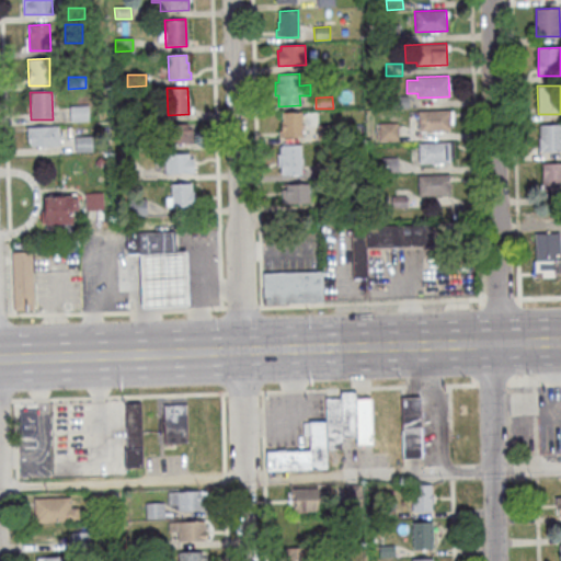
[(391,98),(409,96),(409,109),(391,110),(391,98)]
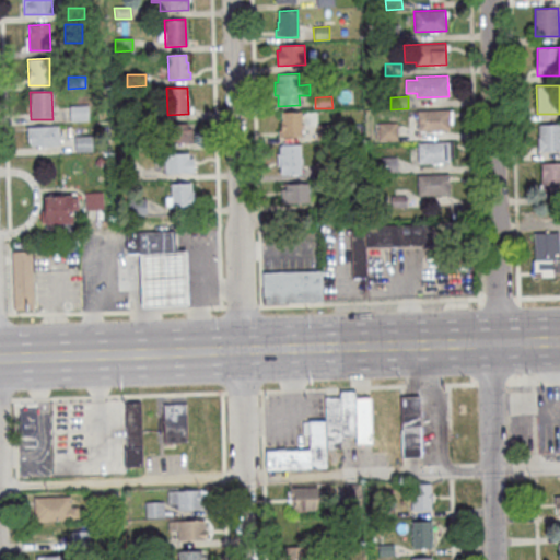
[(69,106),(88,106),(88,123),(69,124),(69,106)]
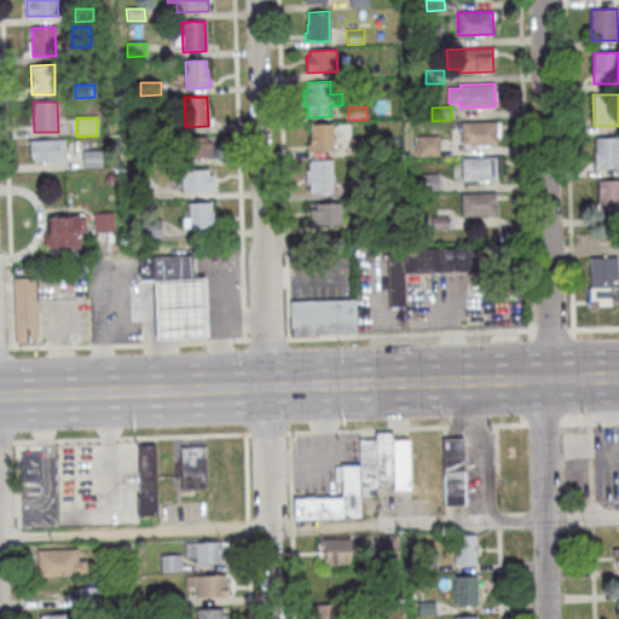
[(461,122),(497,121),(497,131),(497,144),(462,145),(462,132),(461,122)]
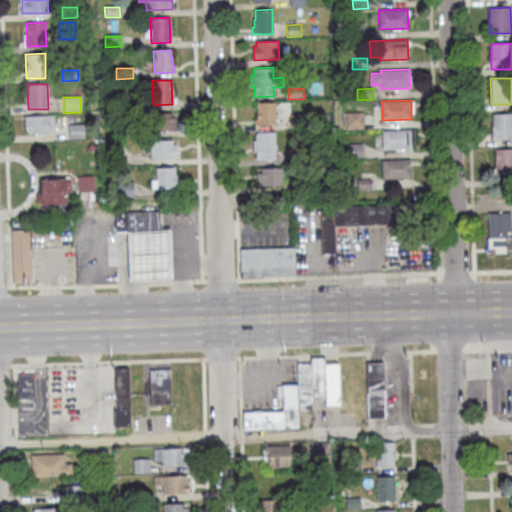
[(255,126),(255,119),(256,119),(256,111),(258,111),(258,103),(275,102),(276,125),(255,126)]
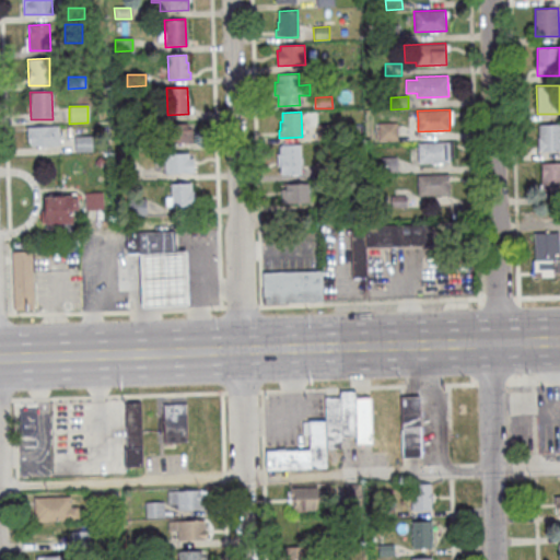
[(377,124),(397,123),(397,141),(378,141),(377,124)]
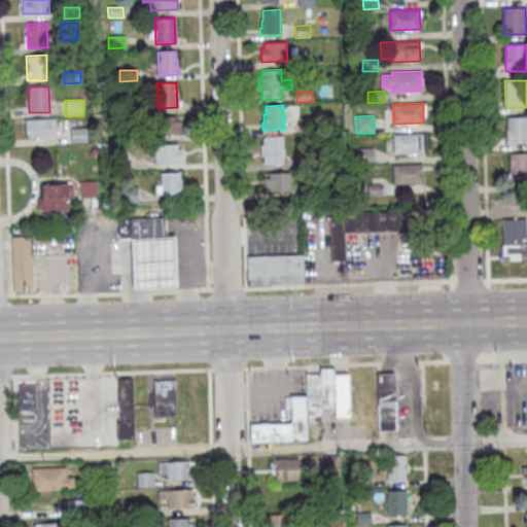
[(176,119),(180,119),(181,135),(155,136),(154,116),(176,116),(176,119)]
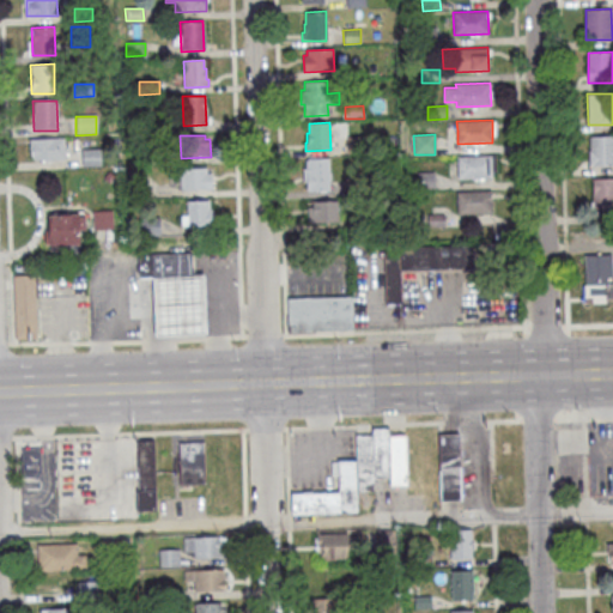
[(612,168),(590,168),(589,137),(612,137),(612,168)]
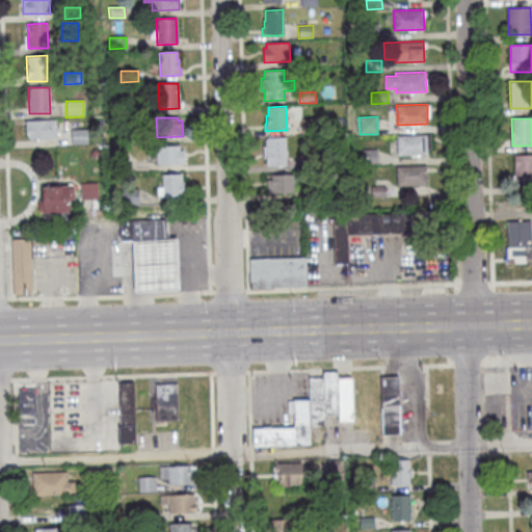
[(55,120),(56,139),(28,140),(28,121),(55,120)]
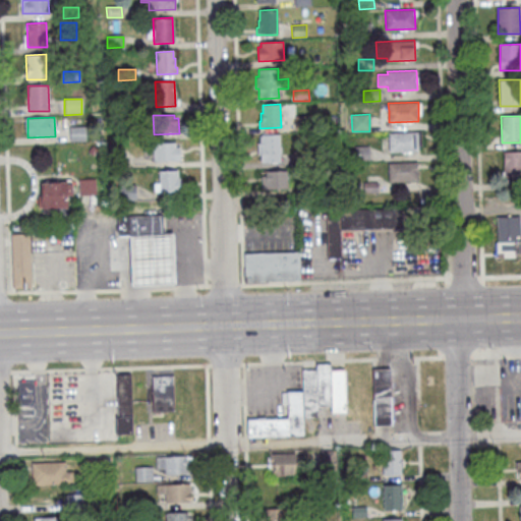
[(69,127),(85,127),(85,141),(69,141),(69,127)]
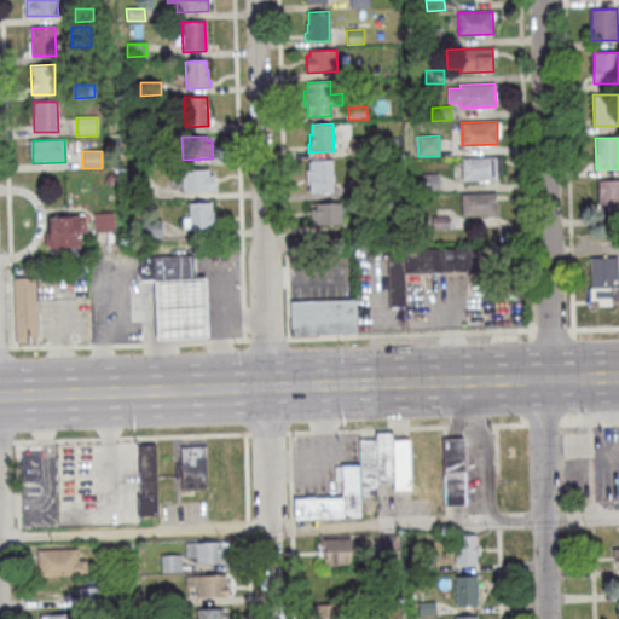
[(145,168),(144,154),(161,152),(162,167),(145,168)]
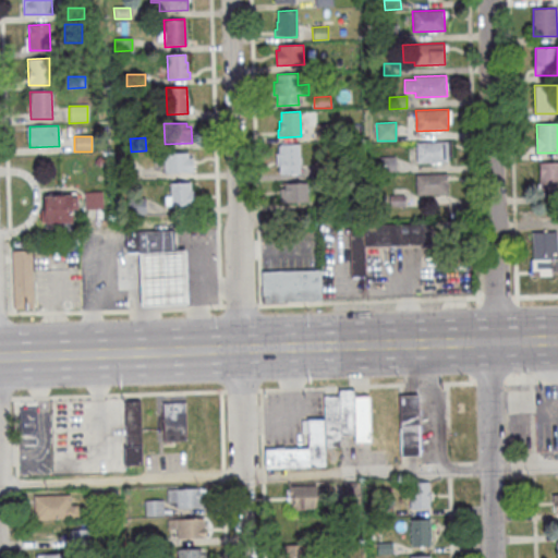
[(416,143),(451,141),(452,156),(448,156),(448,161),(417,162),(416,143)]
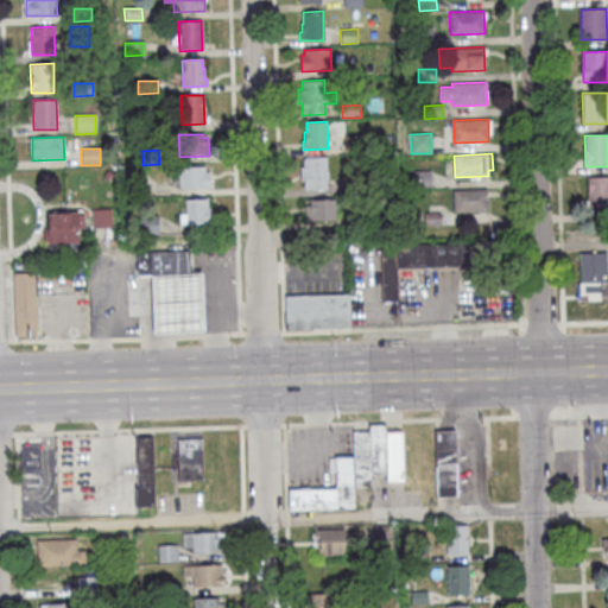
[(327,157),(327,191),(304,191),(304,157),(327,157)]
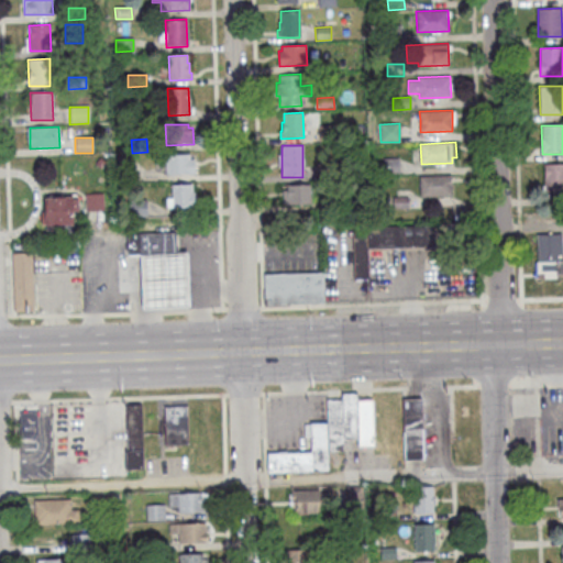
[(166,175),(166,155),(189,154),(190,158),(194,158),(195,174),(166,175)]
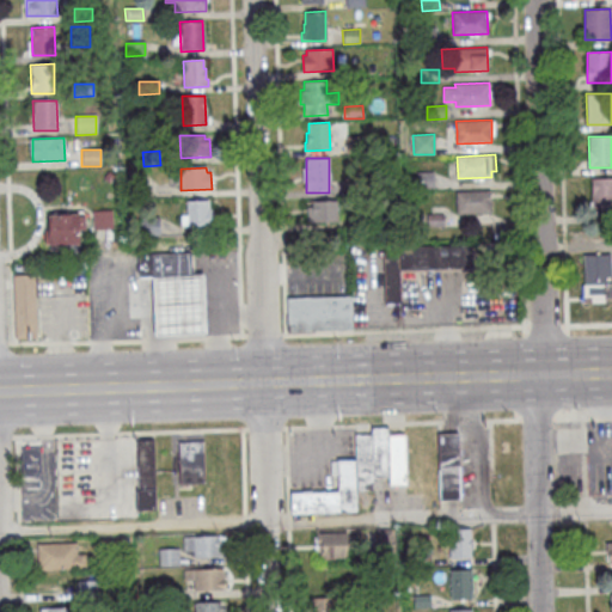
[(109,183),(103,178),(109,172),(115,177),(109,183)]
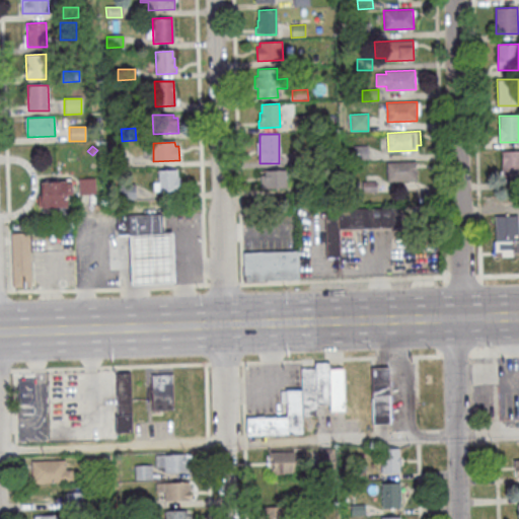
[(354,147),(368,147),(368,161),(354,162),(354,147)]
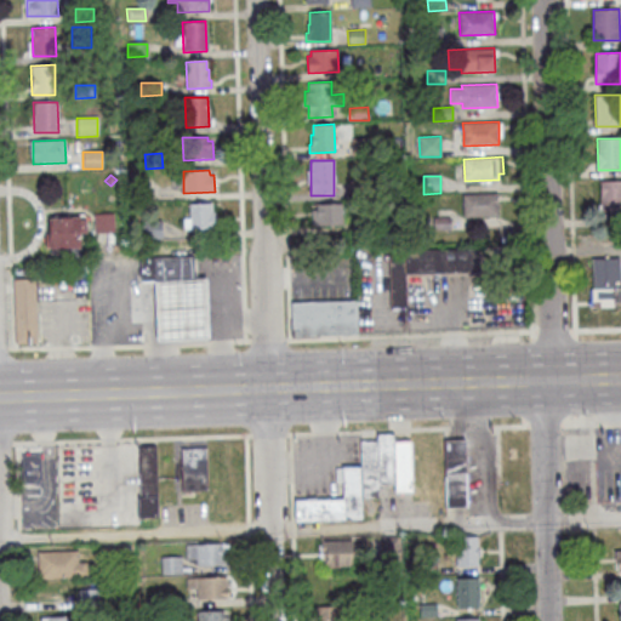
[(599,181),(620,181),(620,210),(600,211),(599,181)]
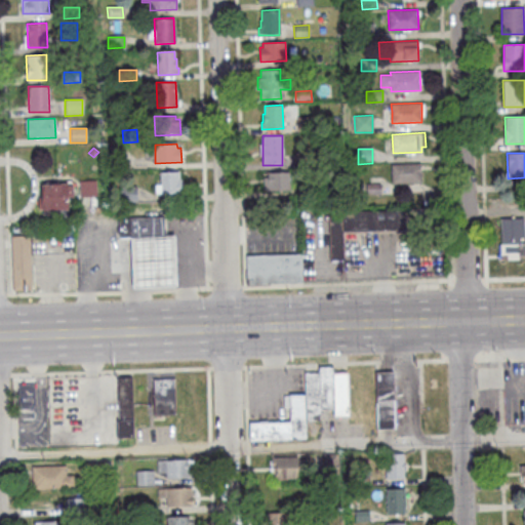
[(111,157),(127,156),(127,170),(111,170),(111,157)]
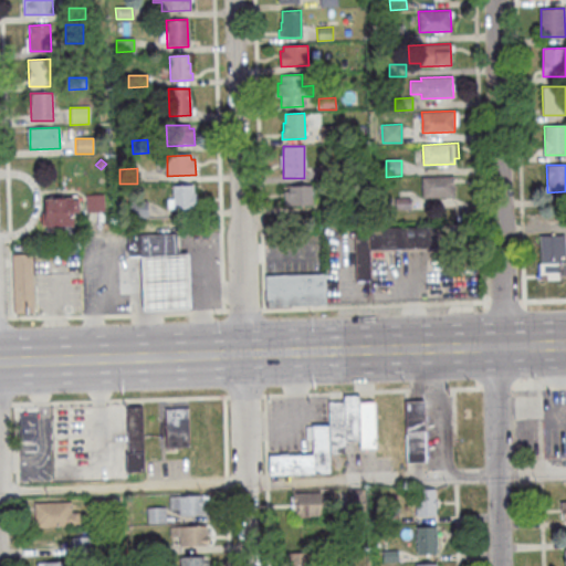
[(321,170),(337,169),(337,181),(321,181),(321,170)]
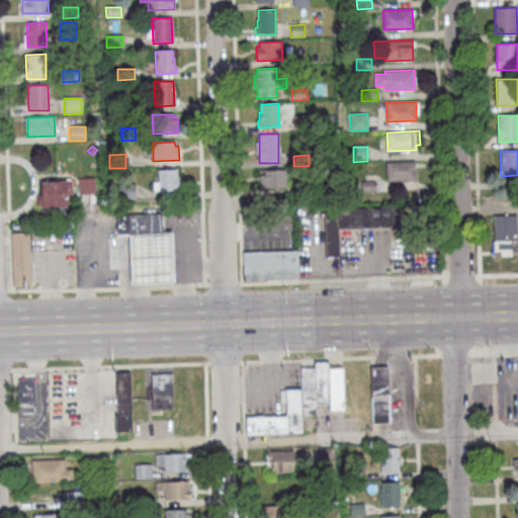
[(386,162),(415,161),(416,179),(386,181),(386,162)]
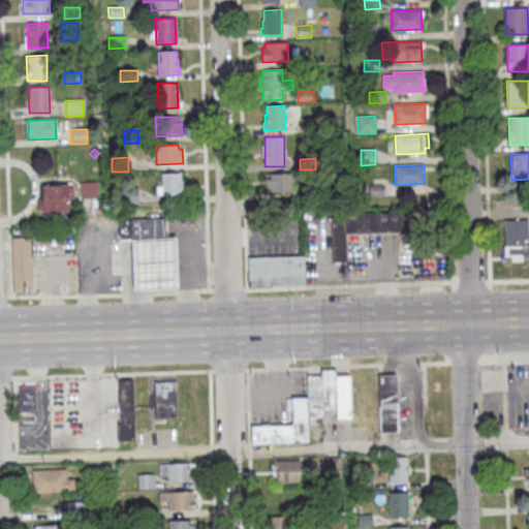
[(161,174),(180,173),(181,181),(182,181),(183,197),(162,198),(161,174)]
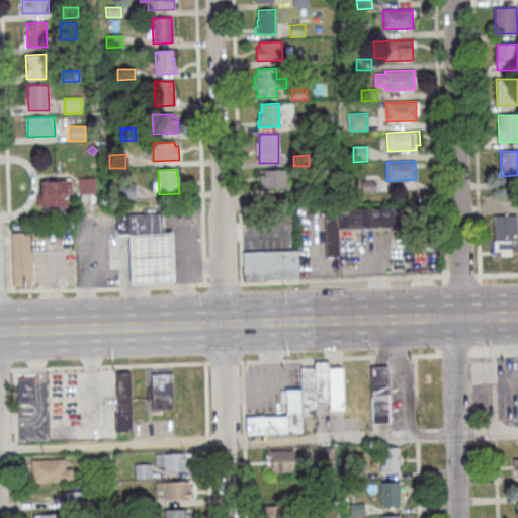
[(264,170),(285,169),(285,188),(260,189),(260,175),(264,175),(264,170)]
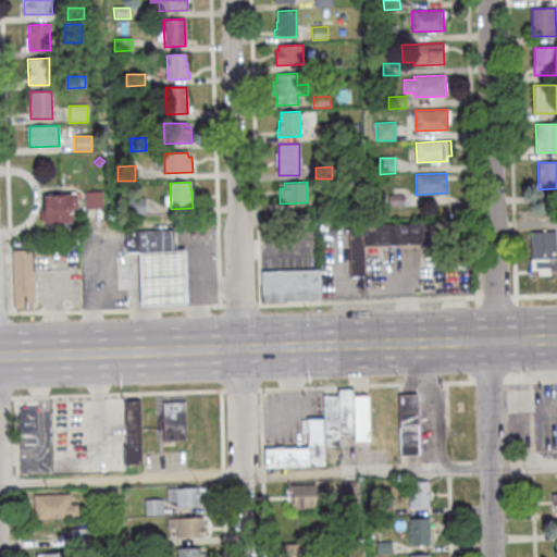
[(84,193),(102,192),(102,209),(84,209),(84,193)]
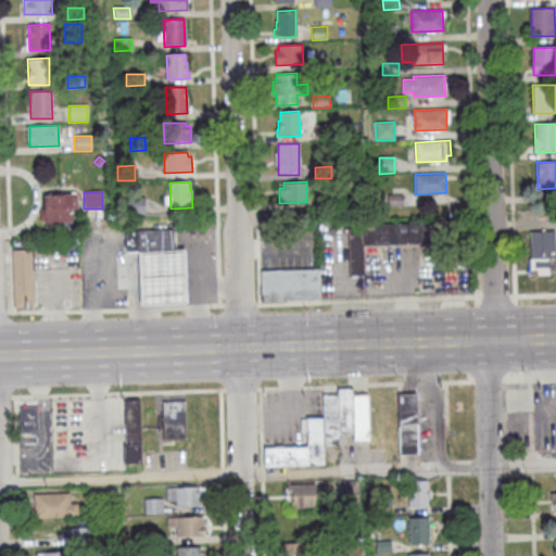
[(43,194),(71,193),(72,220),(40,222),(40,209),(43,209),(43,194)]
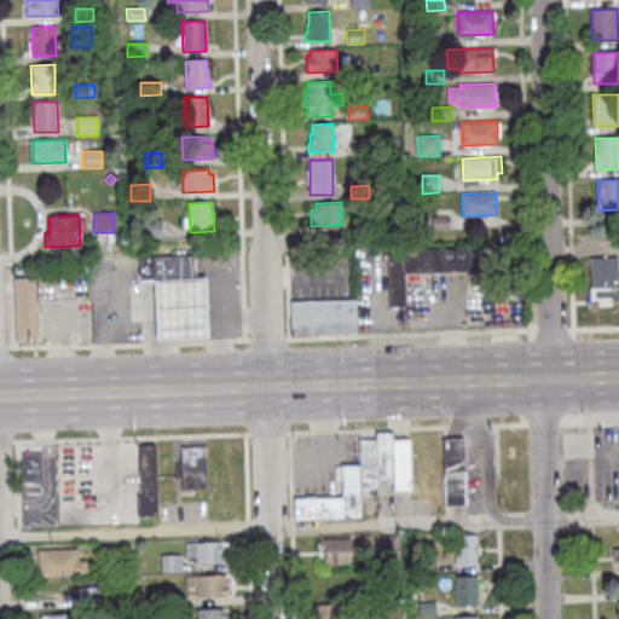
[(359,218),(381,217),(381,232),(359,232),(359,218)]
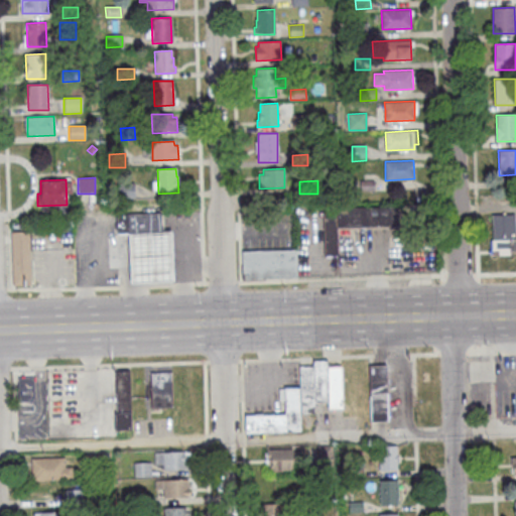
[(360,181),(374,181),(375,191),(360,191),(360,181)]
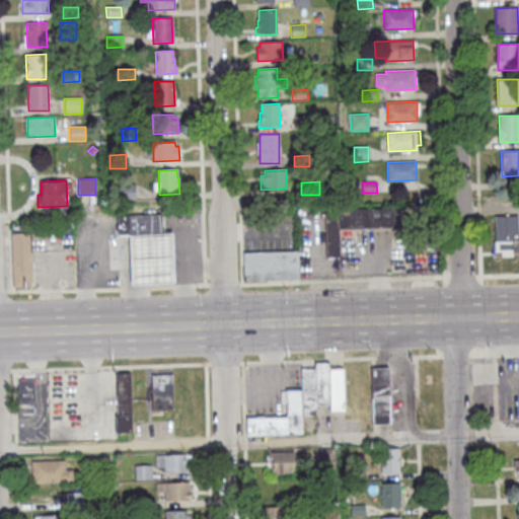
[(119,184),(135,184),(135,200),(120,201),(119,184)]
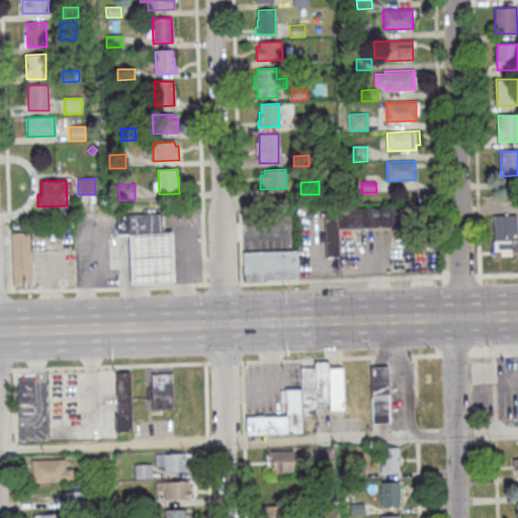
[(339,228),(340,256),(326,257),(325,208),(401,206),(402,227),(339,228)]
